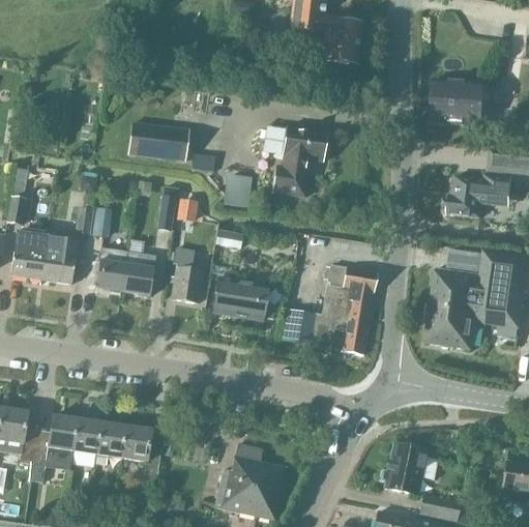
[(326,56),(360,60),(365,19),(325,15),(326,0),(295,0),(292,26),(329,30),(326,56)]
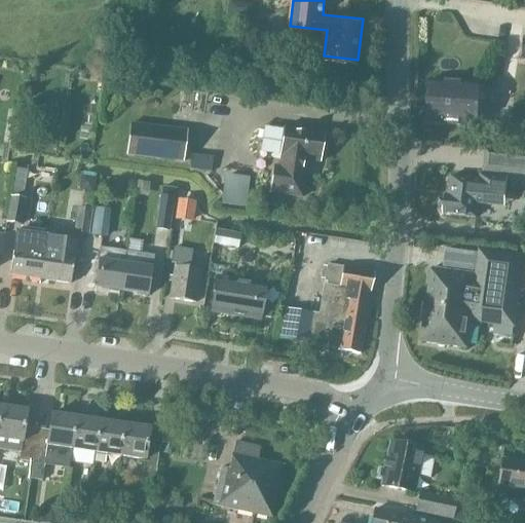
[(430,78),(428,119),(480,122),(481,99),(482,81),(474,80),(430,78)]
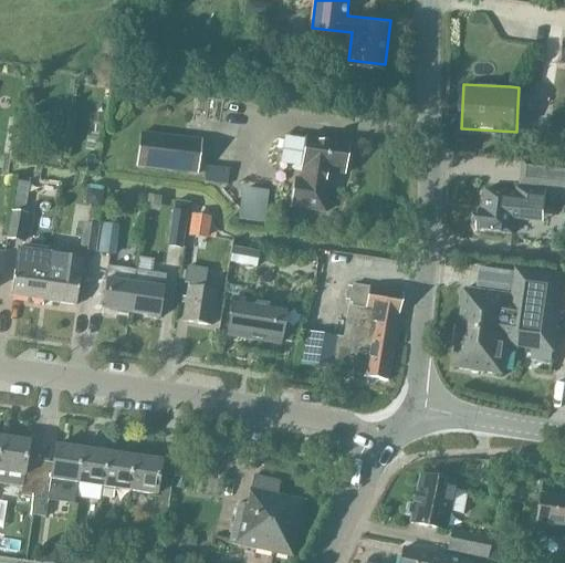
[(143,131),(138,166),(198,173),(202,137),(143,131)]
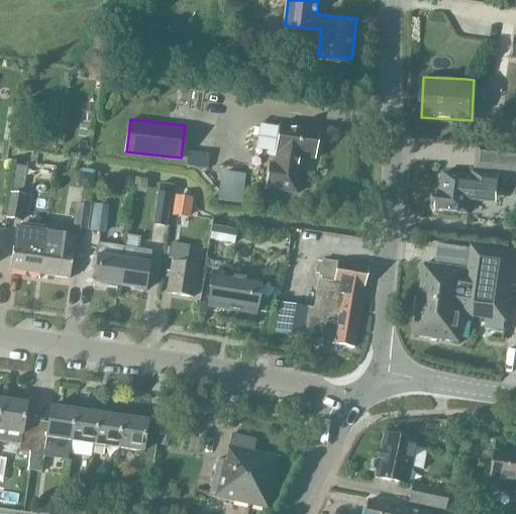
[(265,187),(297,192),(303,156),(316,158),(320,129),(280,123),(276,151),(277,151),(276,163),(270,162),(265,187)]
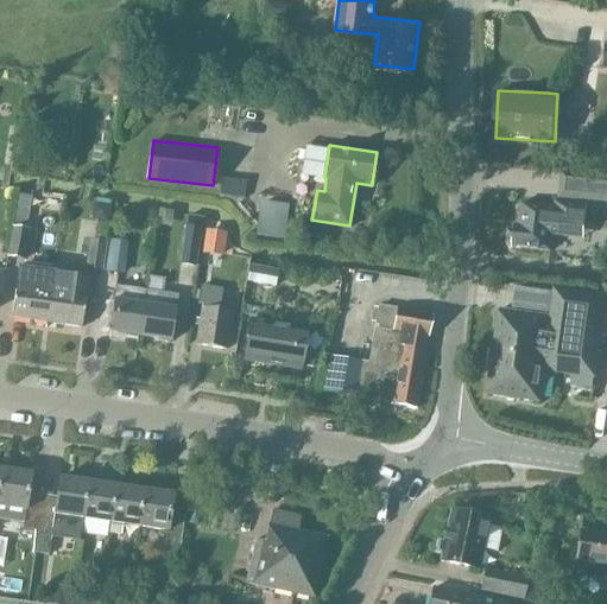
[(221,194),(245,196),(247,175),(223,171),(221,194)]
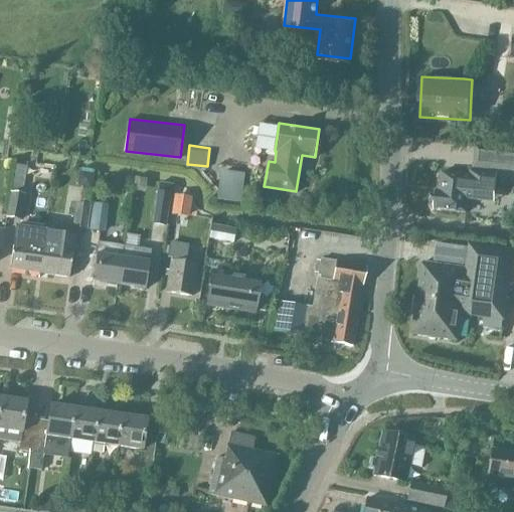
[(235,188),(235,167),(217,166),(217,188),(235,188)]
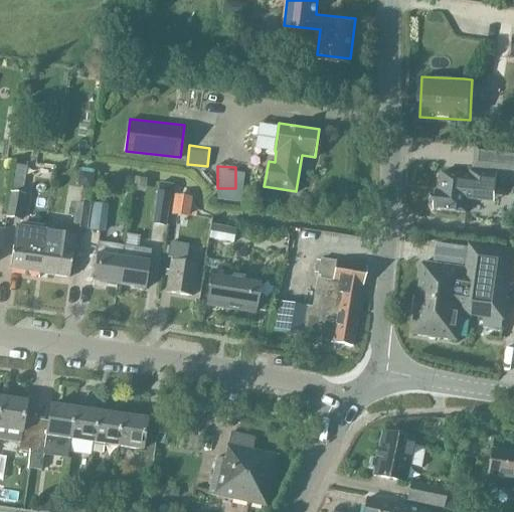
[(433,194),(432,201),(436,204),(436,207),(467,210),(469,196),(495,199),(498,171),(472,169),(471,173),(443,170),(441,189),(438,189),(437,192),(433,194)]
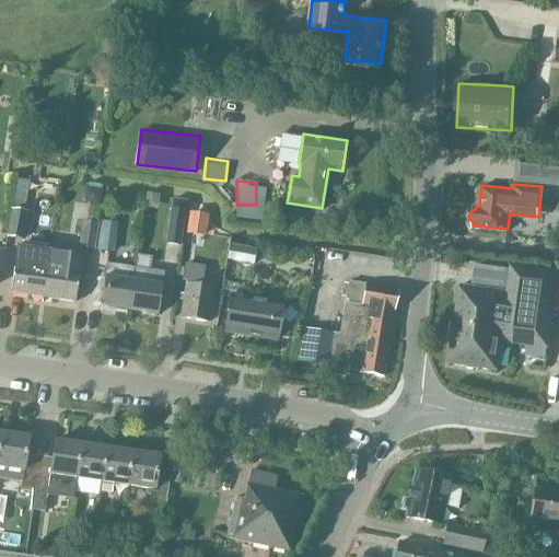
[(173,205),(167,241),(179,242),(185,208),(187,209),(189,198),(174,196),(173,205)]
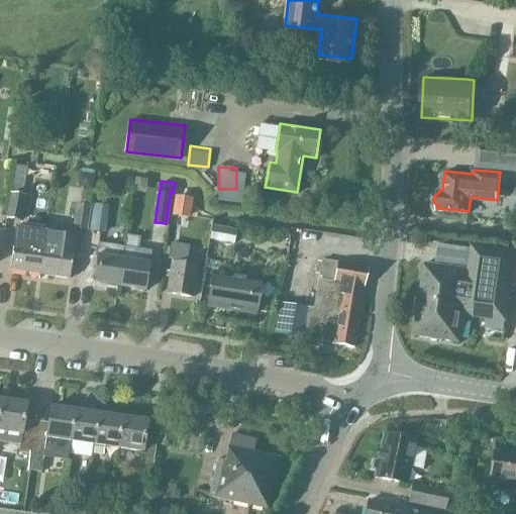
[(21,217),(25,194),(12,192),(8,215),(21,217)]
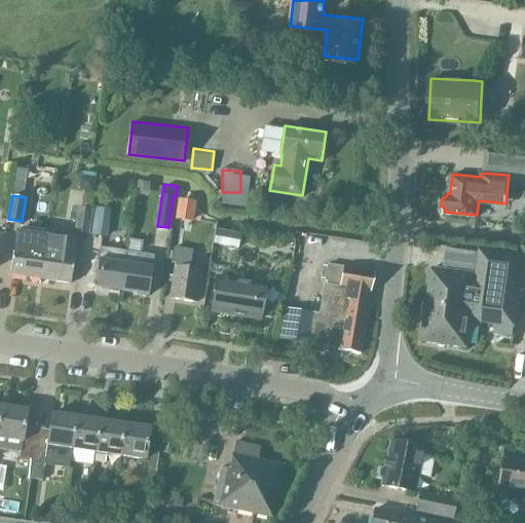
[(192,218),(194,200),(181,198),(178,216),(192,218)]
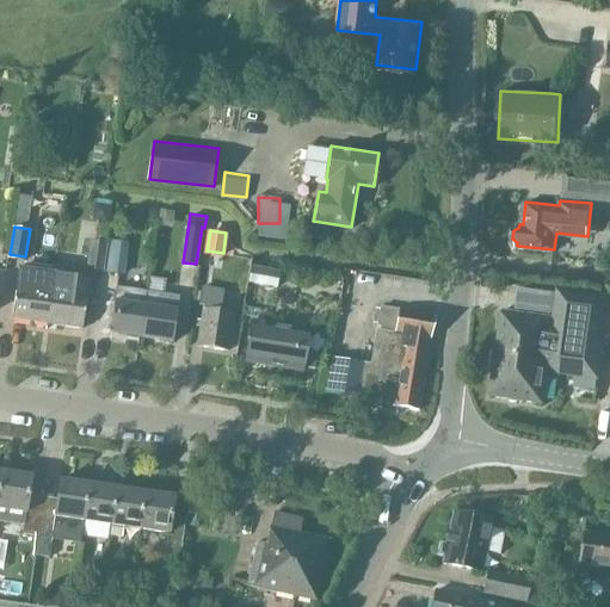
[(105,268),(109,240),(94,239),(91,266),(105,268)]
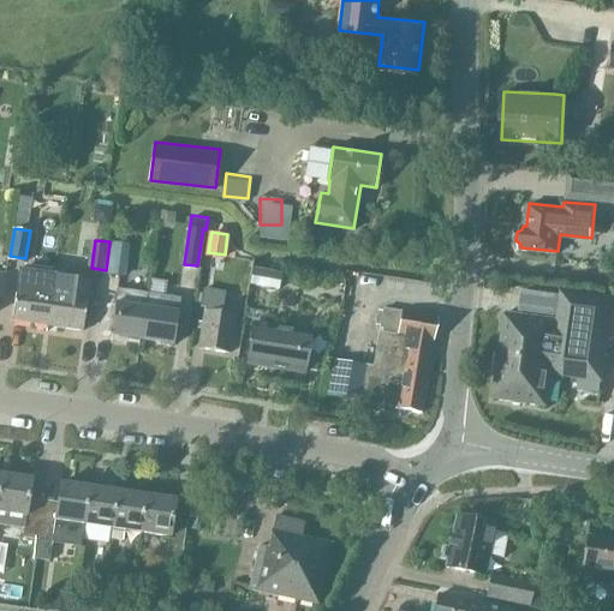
[(111,257),(108,270),(126,273),(127,259),(111,257)]
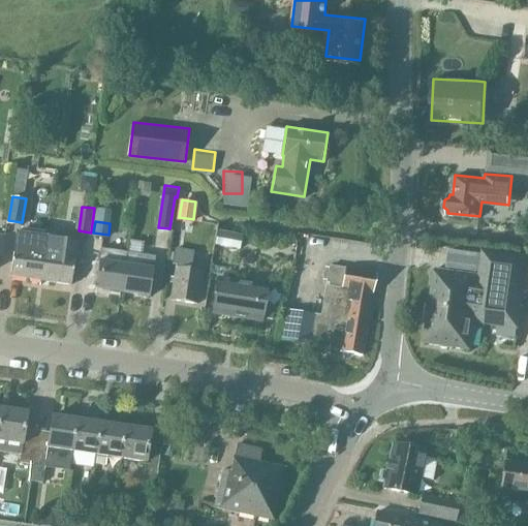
[(218,229),(216,243),(241,247),(243,234),(218,229)]
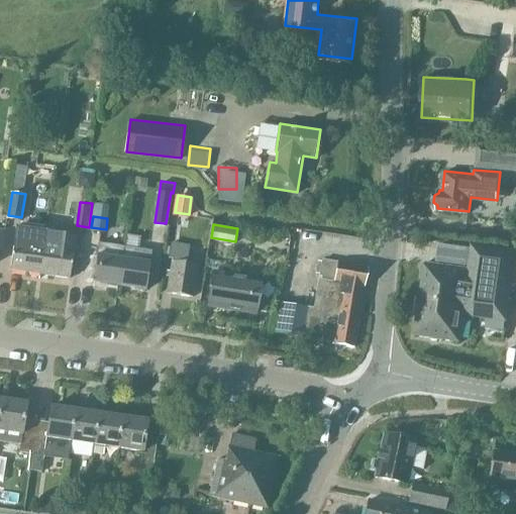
[(17,225),(11,268),(40,272),(46,229),(17,225)]
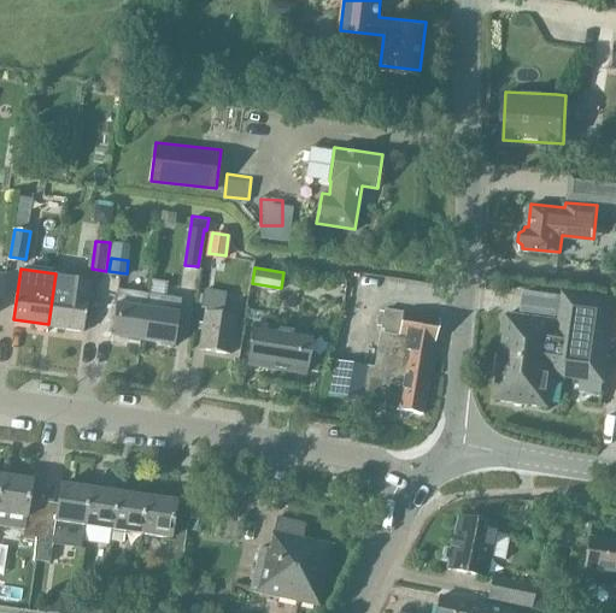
[(56,273),(48,324),(84,330),(92,278),(56,273)]
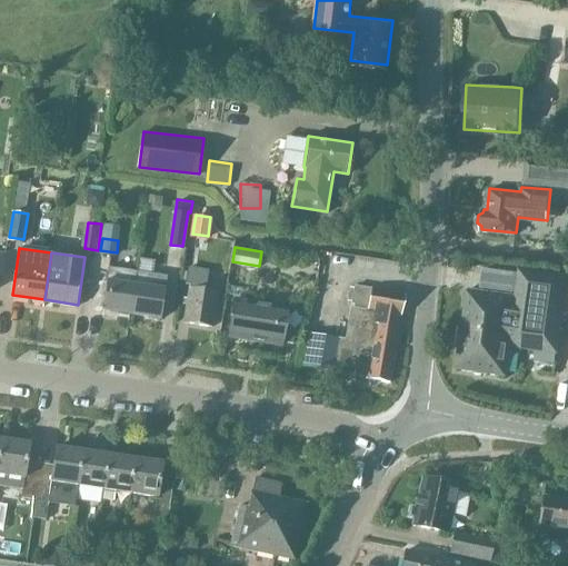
[(109,266),(103,309),(132,313),(139,270),(109,266)]
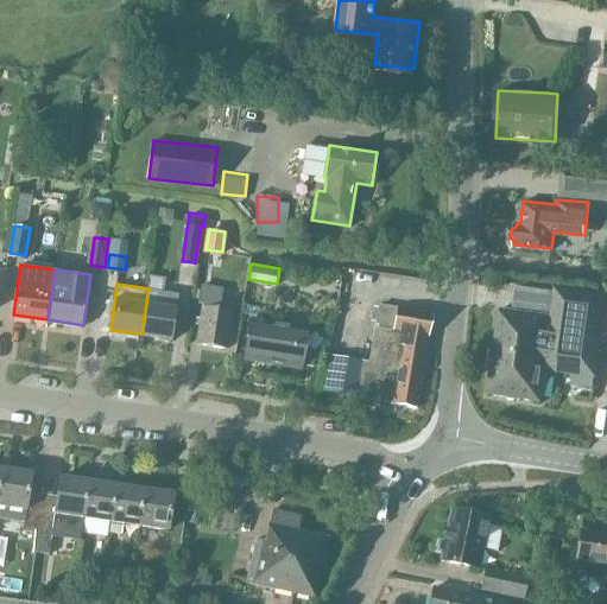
[(206,300),(200,342),(229,347),(234,311),(221,309),(225,287),(204,285),(202,300),(206,300)]
